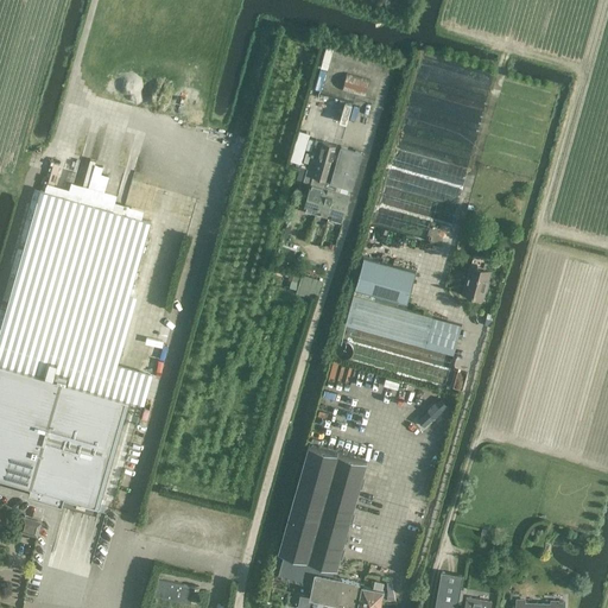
[(316,70),(327,73),(335,45),(324,42),(316,70)]
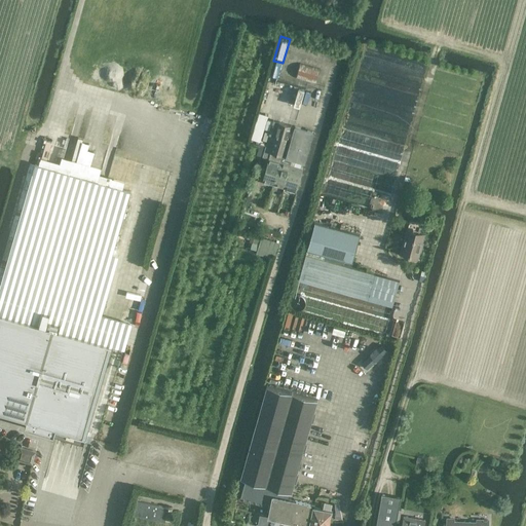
[(300,64),(296,78),(315,83),(320,69),(300,64)]
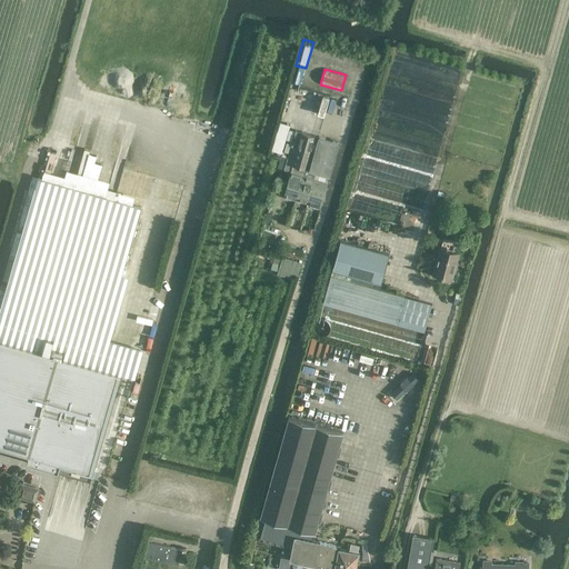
[(316,101),(321,103),(320,108),(332,111),(336,98),(318,92),(316,101)]
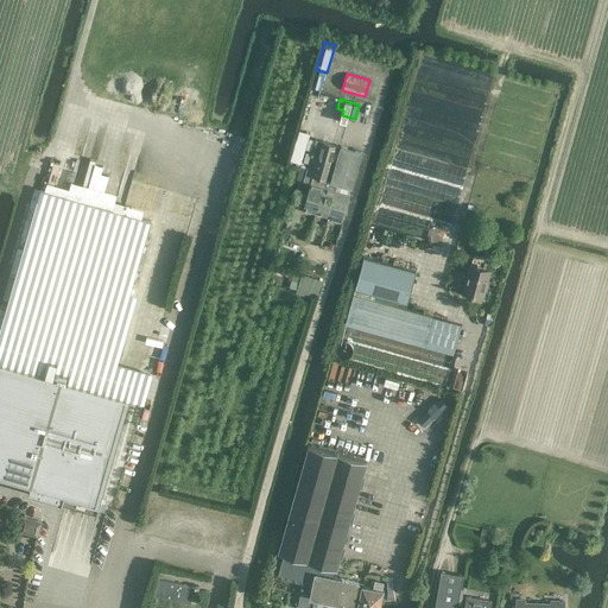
[(473,134),(474,114),(458,114),(457,133),(473,134)]
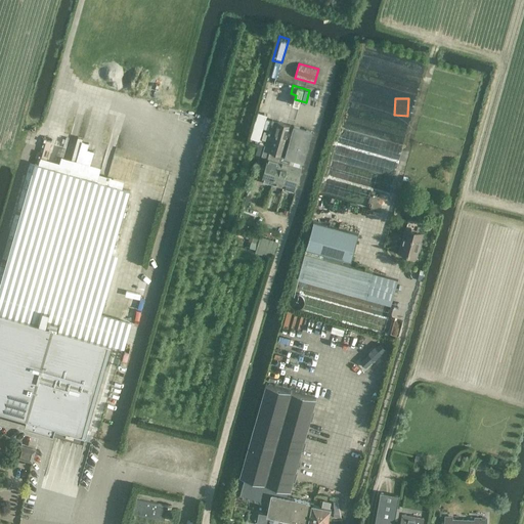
[(261,180),(272,183),(275,172),(278,161),(280,155),(286,157),(293,128),(290,127),(291,125),(277,121),(276,124),(271,122),(261,157),(267,159),(261,180)]
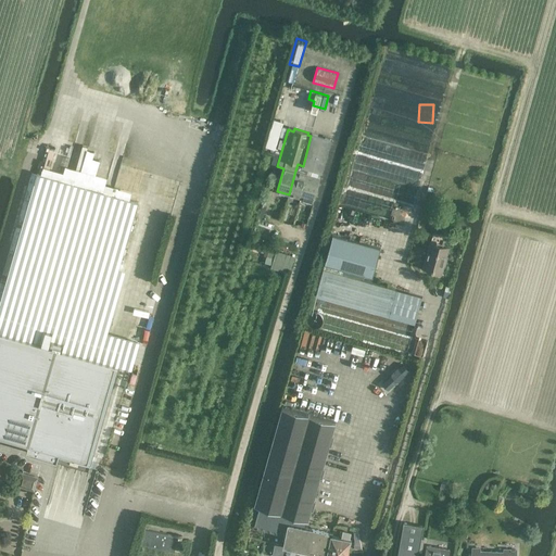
[(310,168),(320,171),(321,172),(331,139),(312,134),(311,136),(303,166),(310,168)]
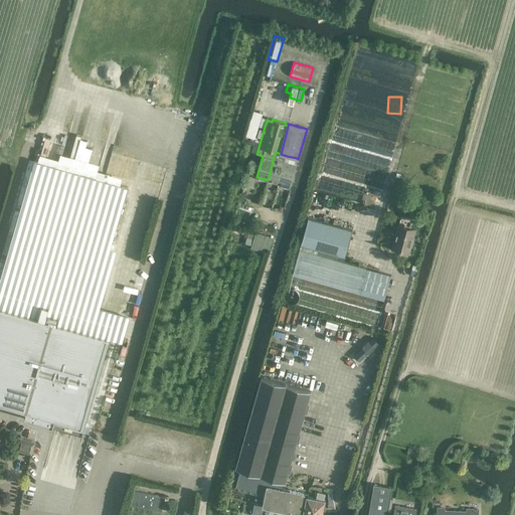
[(285,161),(279,184),(290,187),(297,164),(295,164),(297,158),(287,156),(285,161)]
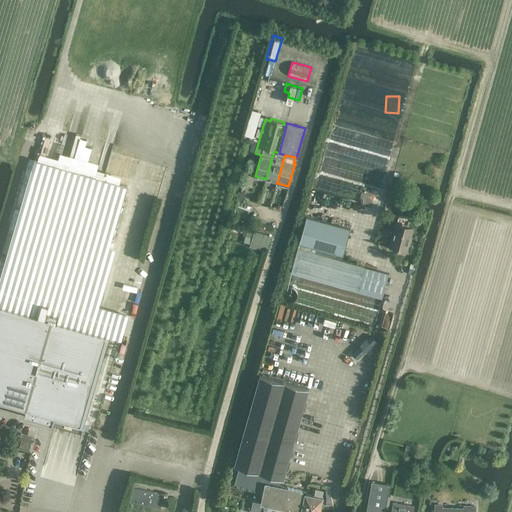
[(283,160),(272,157),(269,168),(266,179),(277,183),(283,160)]
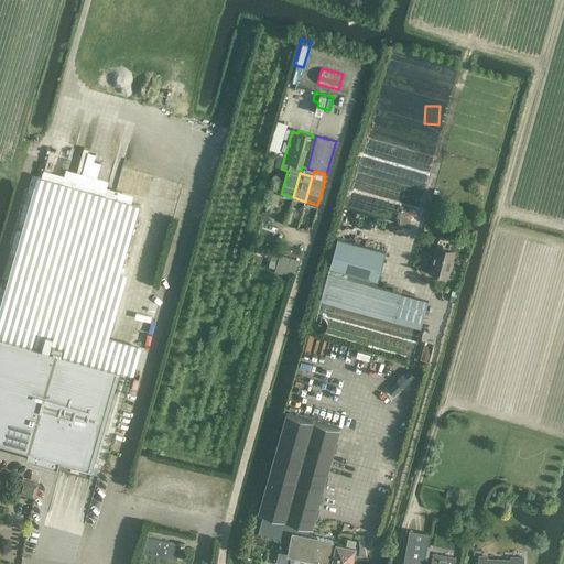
[(101,335),(140,205),(40,175),(1,305),(101,335)]
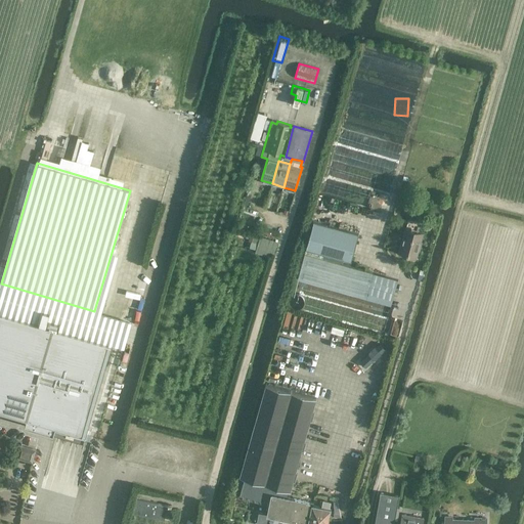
[(313,221),(305,250),(351,262),(358,233),(313,221)]
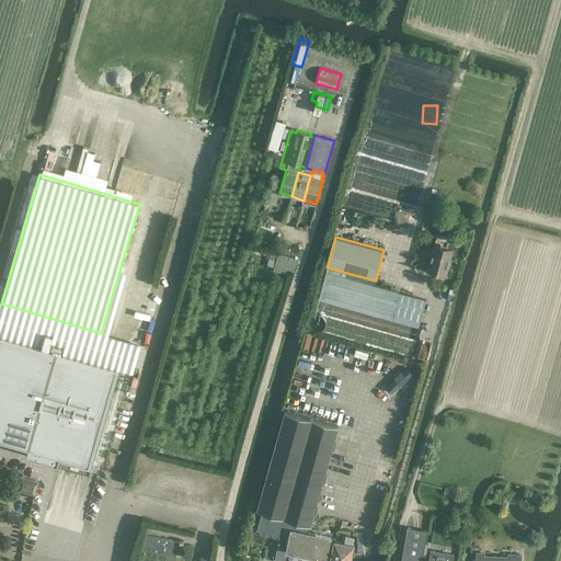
[(426,270),(445,275),(451,250),(434,244),(426,270)]
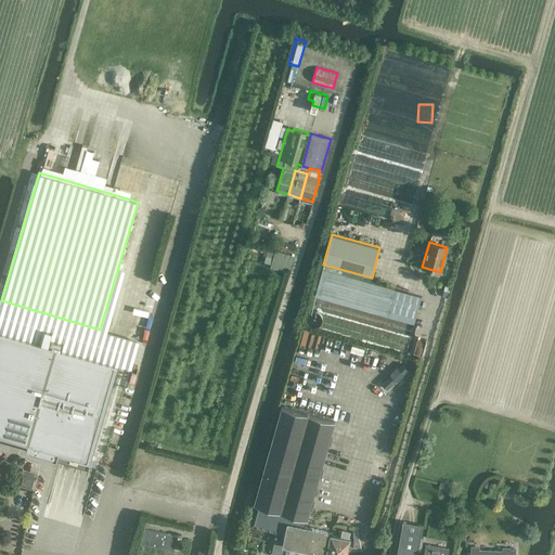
[(322,269),(314,296),(414,323),(421,296),(322,269)]
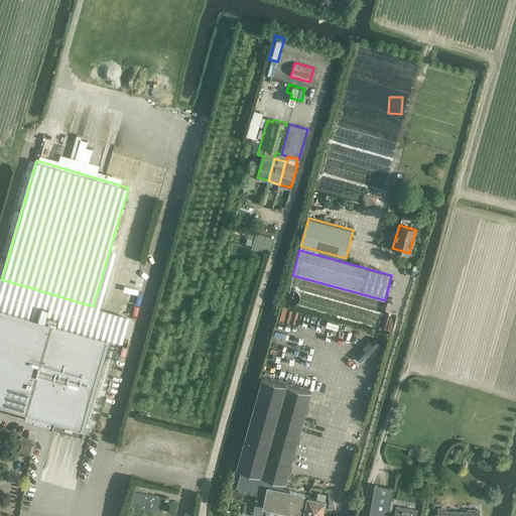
[(55,420),(84,428),(110,339),(57,325),(59,317),(48,314),(46,320),(0,307),(0,404),(13,408),(11,415),(53,427),(55,420)]
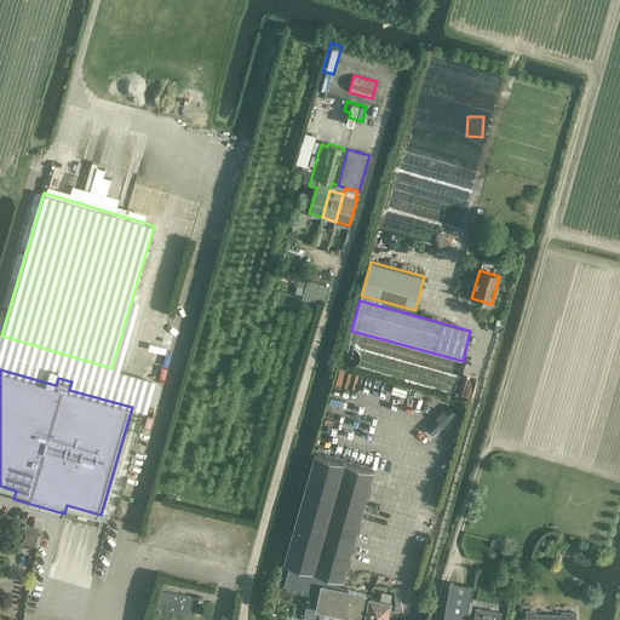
[(337,587),(338,579),(342,579),(373,470),(316,454),(286,563),(290,564),(283,585),(287,586),(286,589),(292,590),(292,589),(293,589),(293,591),(299,592),(299,590),(300,591),(300,592),(306,595),(306,592),(308,592),(308,595),(314,596),(314,595),(319,596),(316,609),(361,618),(366,593),(337,587)]
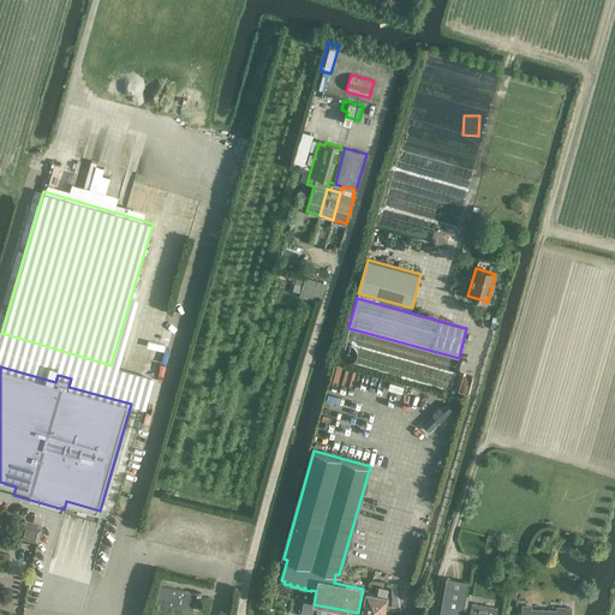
[(41,527),(23,523),(19,537),(37,542),(41,527)]
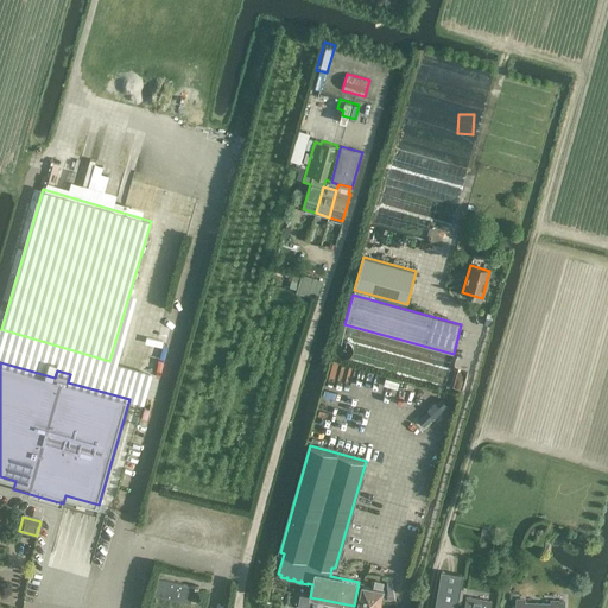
[(434,607),(456,607),(463,575),(441,571),(434,607)]
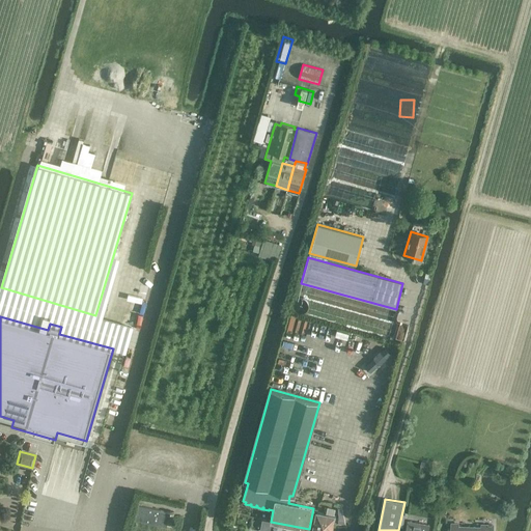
[(169,512),(138,506),(136,520),(166,527),(169,512)]
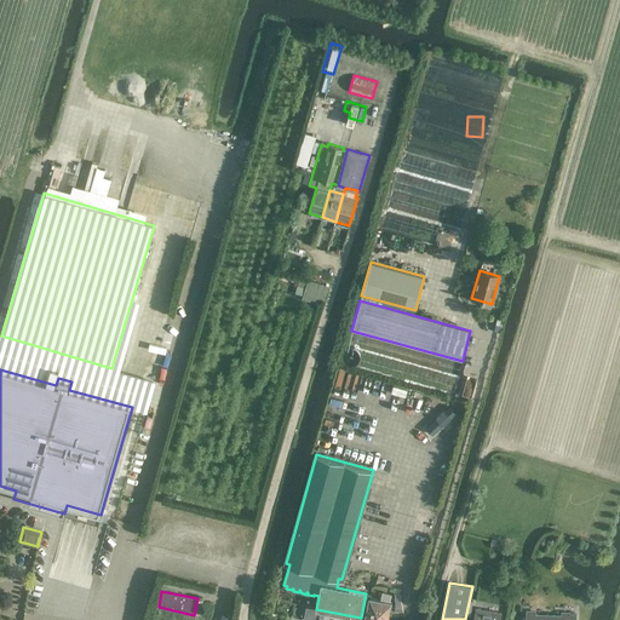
[(388,619),(389,619),(388,618),(391,601),(390,601),(391,593),(382,591),(380,598),(369,596),(363,619),(388,619)]
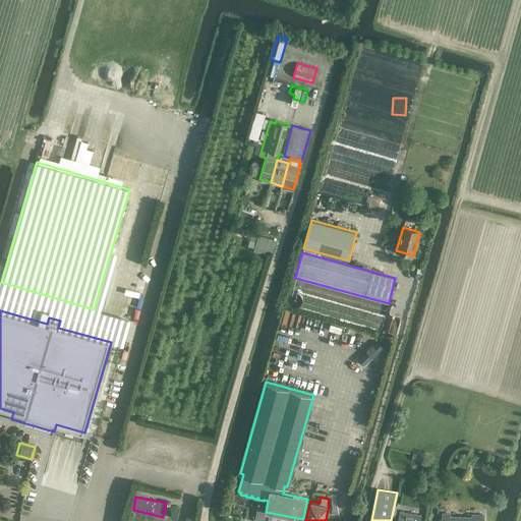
[(400,511),(397,520),(419,520),(420,515),(400,511)]
